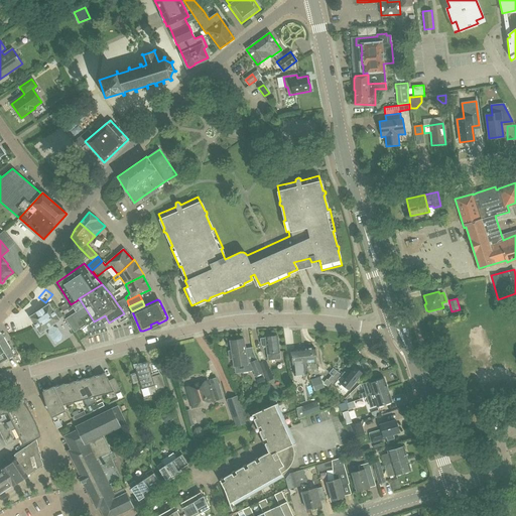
[(49,303),(29,316),(40,334),(47,328),(49,330),(48,334),(53,341),(57,342),(61,340),(62,335),(57,328),(53,327),(52,325),(59,319),(60,319),(49,303)]
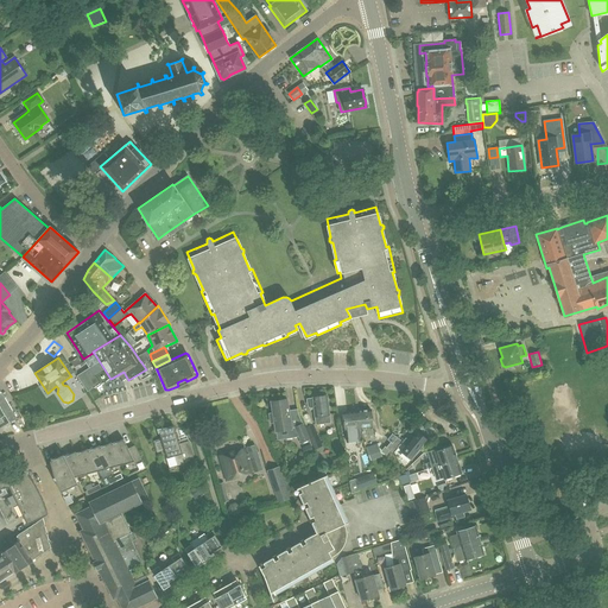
[(77,358),(70,361),(75,367),(81,363),(77,358)]
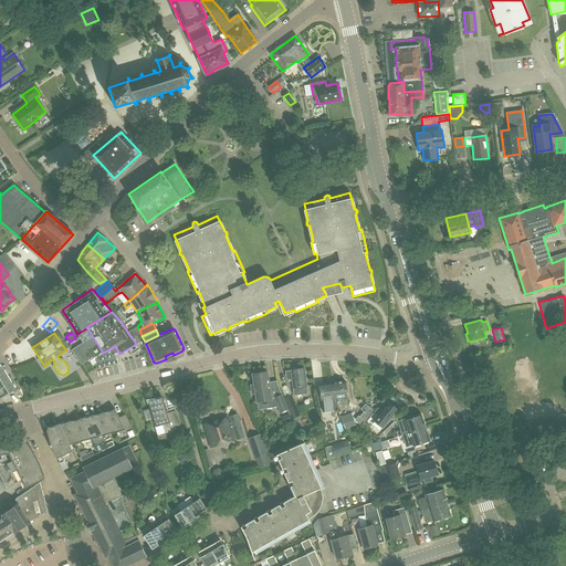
[(83,342),(71,349),(81,364),(93,357),(83,342)]
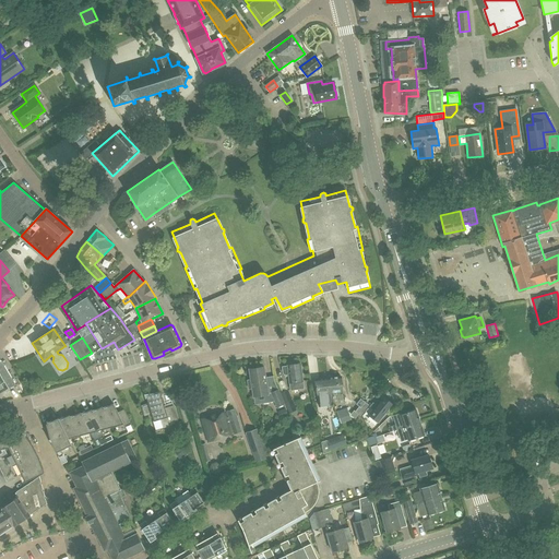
[(1,361),(0,361),(0,393),(15,384),(1,361)]
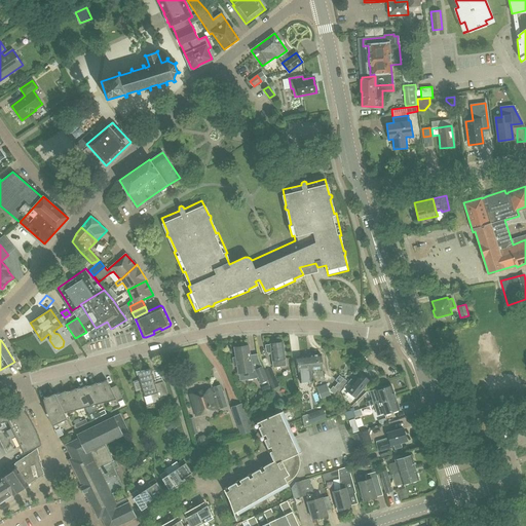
[(270,343),(265,344),(266,352),(268,353),(271,353),(272,360),(273,367),(286,365),(285,359),(284,342),(270,343)]
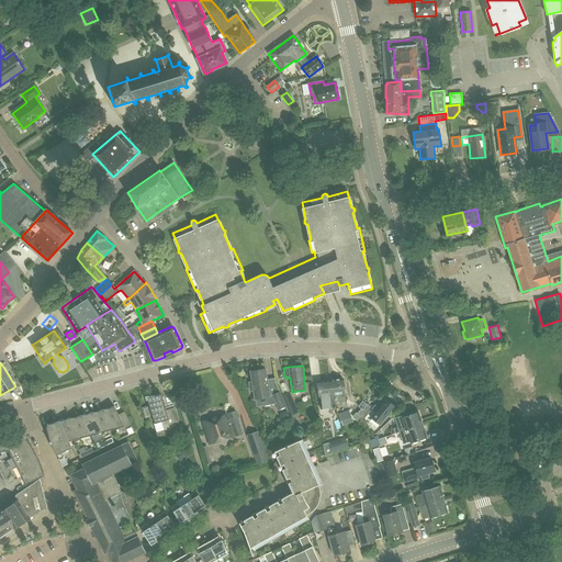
[(250,382),(249,382),(249,383),(250,390),(250,391),(251,391),(251,390),(254,390),(255,398),(256,398),(257,405),(263,404),(263,405),(276,403),(278,408),(285,406),(280,392),(272,394),(272,395),(269,395),(266,370),(266,369),(265,369),(251,371),(250,371),(250,372),(253,382),(250,382)]
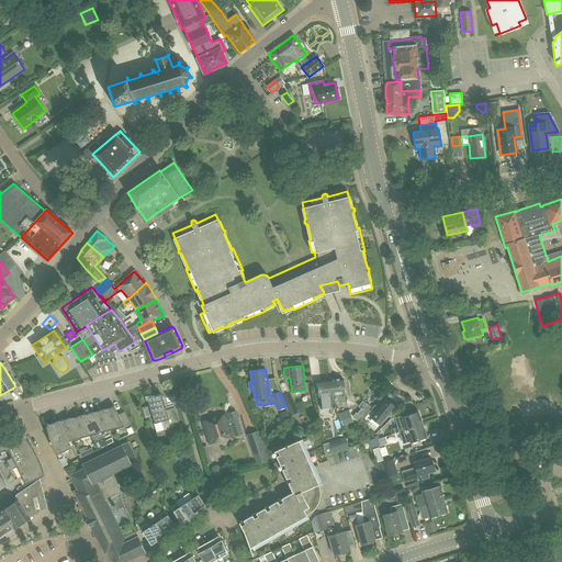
[(343,378),(330,379),(332,396),(336,396),(336,400),(337,400),(338,403),(344,402),(344,404),(346,403),(346,395),(345,395),(343,378)]
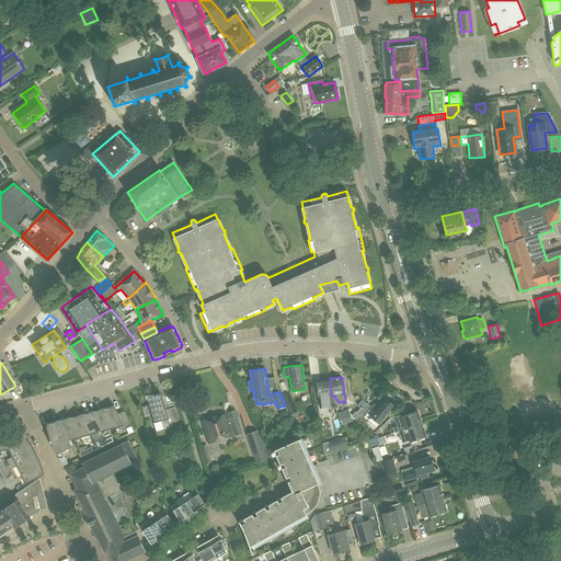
[(330,378),(317,380),(319,397),(320,408),(332,405),(331,396),(330,378)]
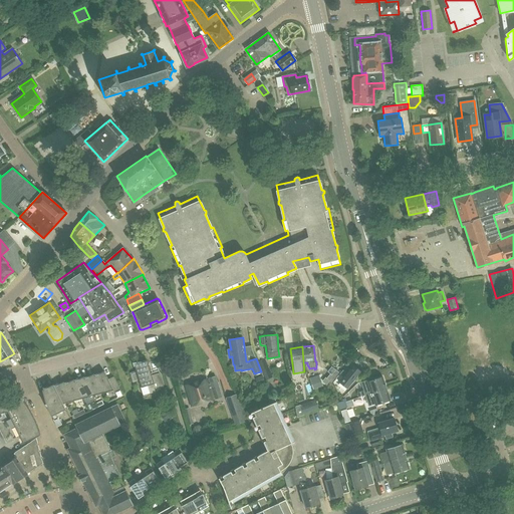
[(264,358),(258,361),(262,370),(268,367),(264,358)]
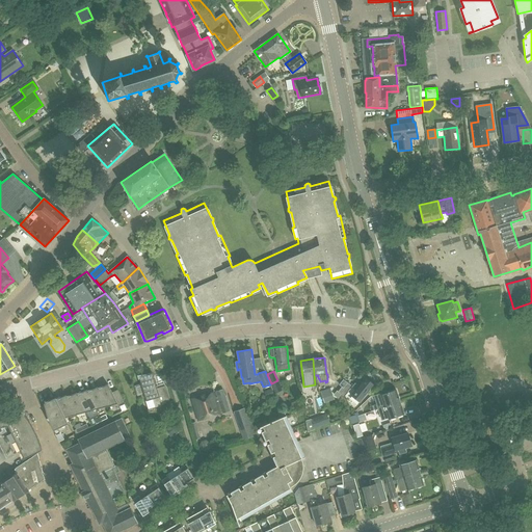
[(141,384),(135,387),(138,394),(143,393),(147,401),(153,399),(155,407),(163,404),(163,402),(169,400),(164,386),(157,388),(152,372),(138,376),(141,384)]
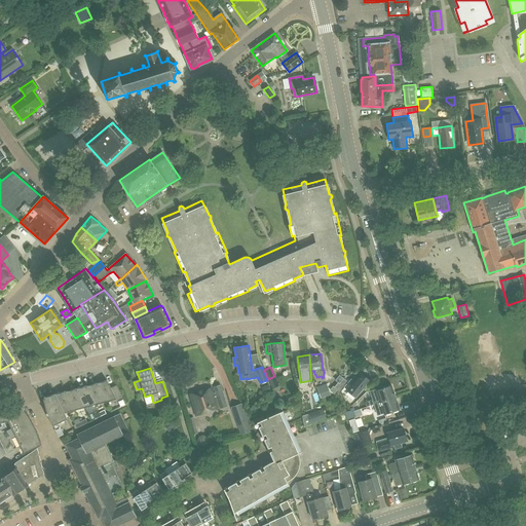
[(348,382),(344,387),(355,397),(369,381),(362,375),(358,380),(353,377),(352,377),(348,382)]
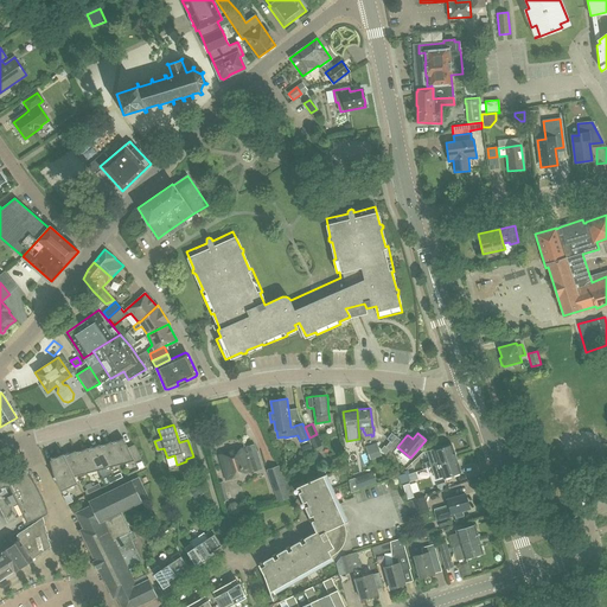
[(384,446),(382,451),(387,454),(389,449),(390,451),(393,452),(396,447),(397,447),(402,441),(393,434),(389,441),(390,442),(387,447),(384,446)]
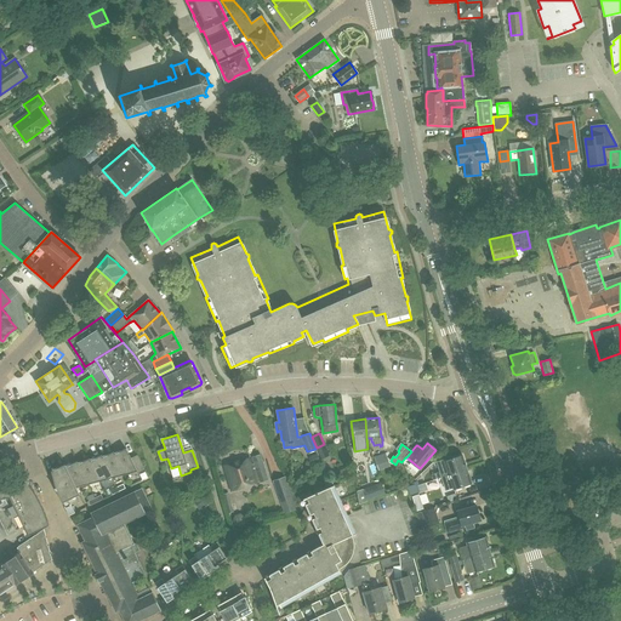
[(114,454),(124,474),(136,471),(137,473),(146,469),(137,454),(130,457),(125,448),(114,454)]
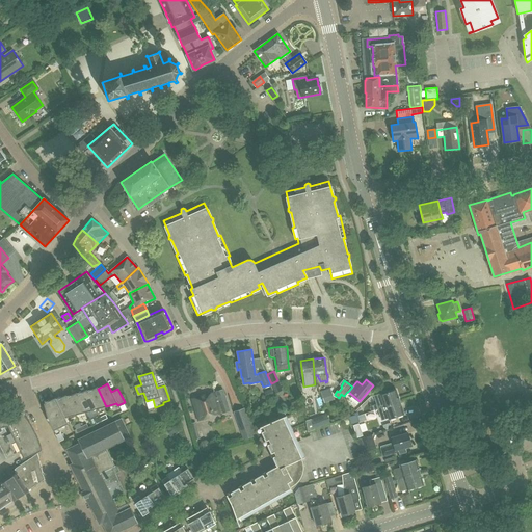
[(87,391),(87,392),(96,409),(106,406),(98,389),(97,387),(87,391)]
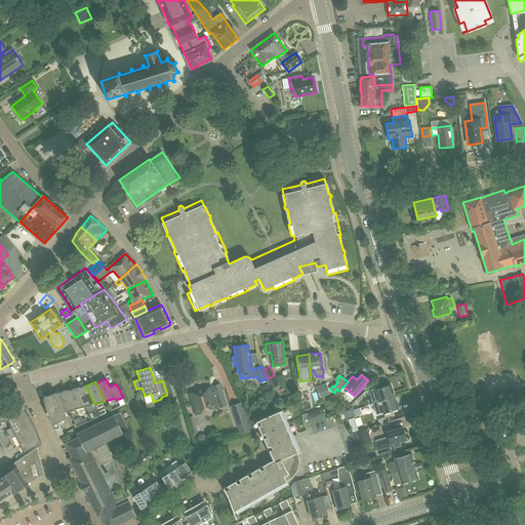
[(326,382),(317,386),(320,398),(330,395),(326,382)]
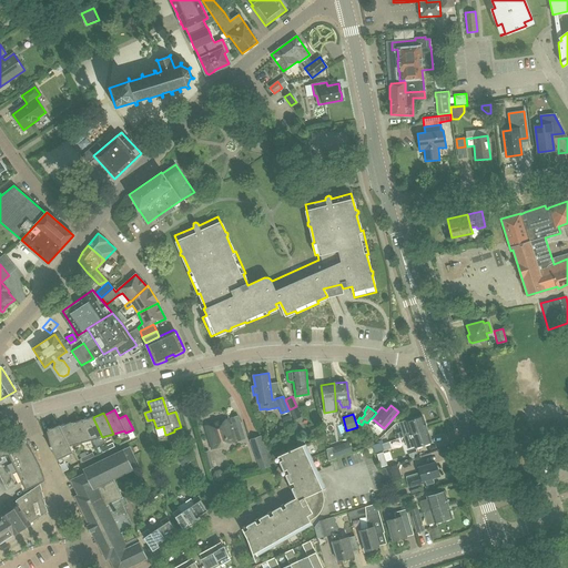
[(227,418),(204,426),(211,449),(234,442),(234,440),(237,440),(245,438),(239,415),(231,418),(232,424),(230,425),(227,418)]
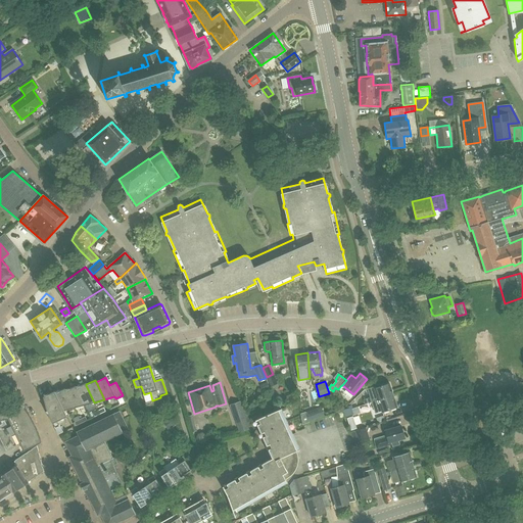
[(267,382),(259,385),(263,390),(269,388),(267,382)]
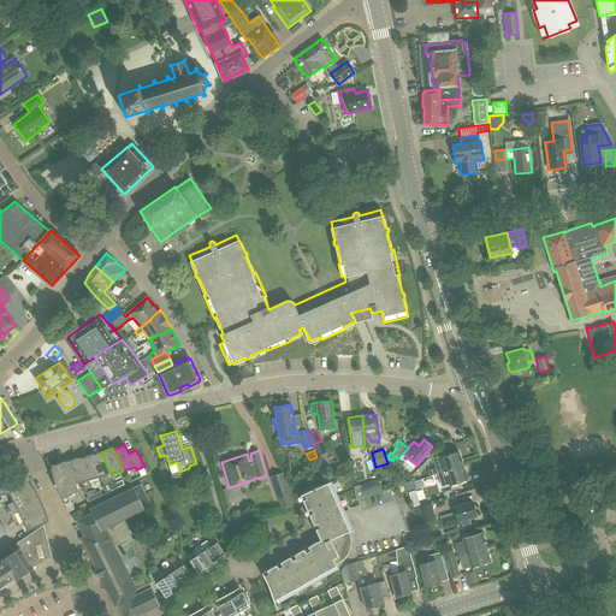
[(89,456),(99,477),(100,477),(102,484),(112,479),(110,474),(111,474),(101,454),(101,452),(100,451),(89,456)]
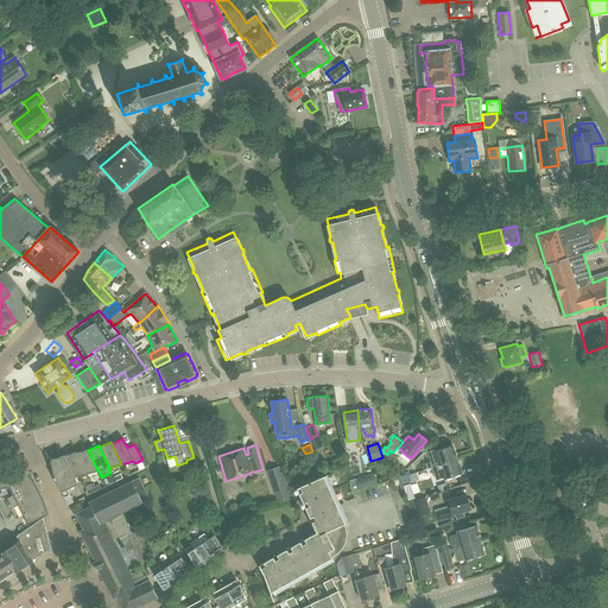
[(436,449),(428,453),(431,462),(432,467),(439,464),(456,458),(453,445),(436,451),(436,449)]
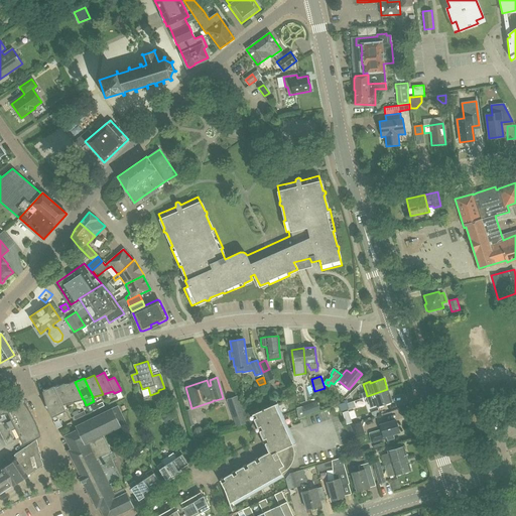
[(65,385),(73,402),(83,399),(75,382),(74,380),(65,385)]
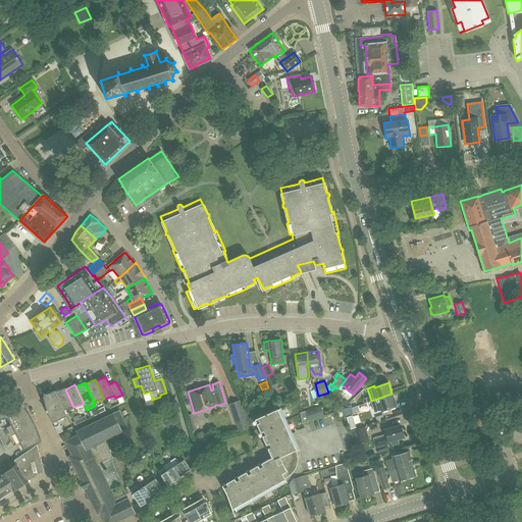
[(55,393),(63,410),(63,409),(73,407),(65,389),(64,387),(55,393)]
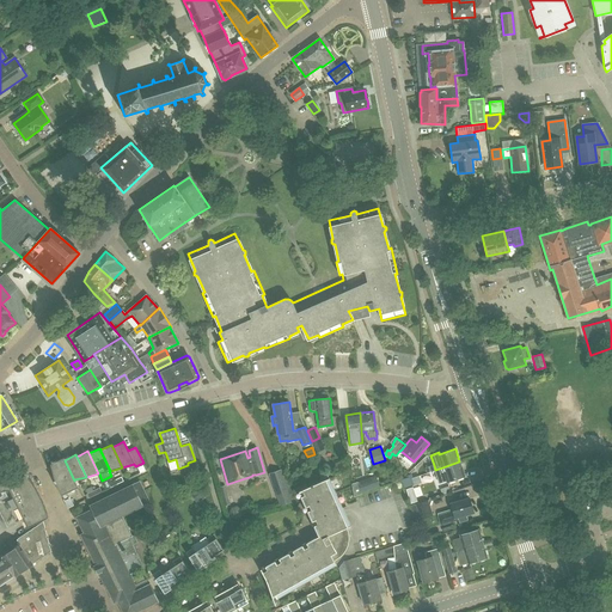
[(63,458),(50,464),(55,484),(67,508),(73,506),(67,493),(78,487),(74,479),(74,481),(65,460),(63,458)]
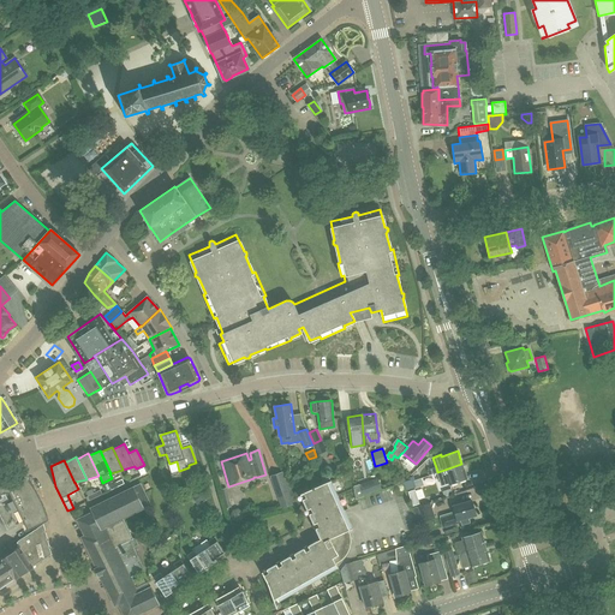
[(445,472),(437,475),(441,484),(443,484),(448,482),(449,484),(466,478),(461,464),(445,470),(445,472)]
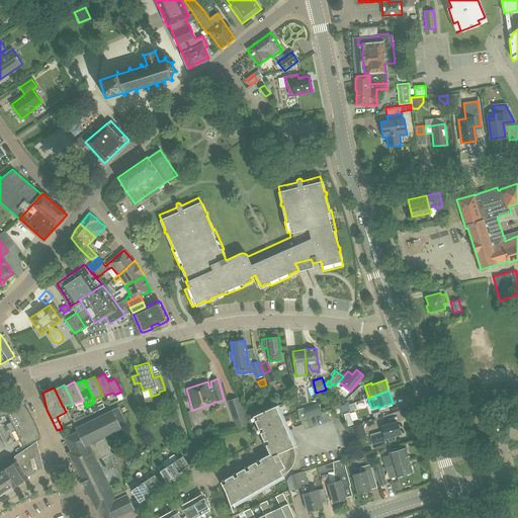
[(0,435),(5,446),(19,439),(21,442),(23,446),(40,437),(40,436),(39,435),(39,434),(39,432),(38,431),(38,430),(37,429),(37,428),(36,426),(36,425),(35,424),(35,423),(34,422),(34,420),(33,419),(33,418),(32,417),(31,416),(31,415),(30,414),(29,413),(29,412),(28,410),(27,409),(27,408),(26,407),(25,406),(25,405),(24,404),(25,401),(20,400),(20,401),(20,402),(19,402),(19,403),(19,404),(18,404),(18,405),(17,405),(17,406),(16,406),(16,407),(15,407),(15,408),(14,408),(13,408),(13,409),(12,409),(11,409),(10,410),(9,410),(8,410),(7,410),(6,410),(5,410),(4,409),(3,409),(2,409),(2,408),(1,408),(0,408),(0,407),(0,435)]
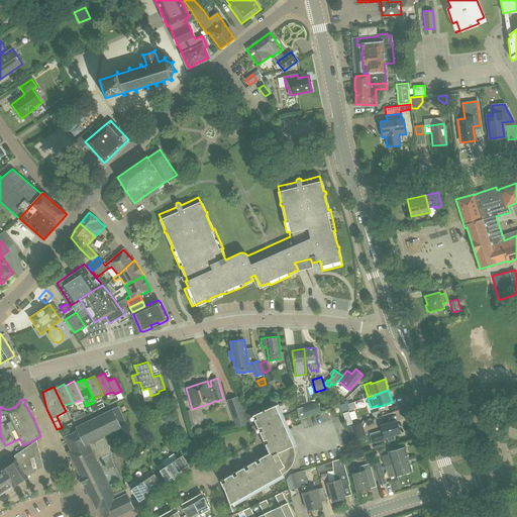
[(347,402),(338,405),(341,412),(350,409),(347,402)]
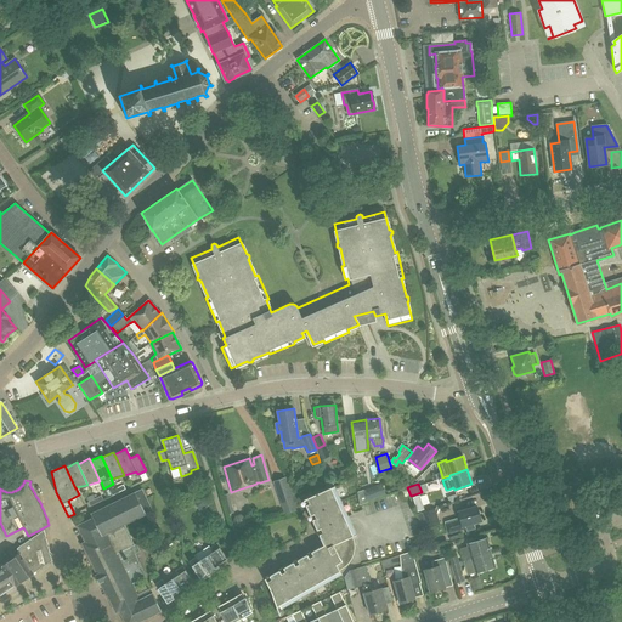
[(324,546),(265,580),(270,589),(276,606),(280,605),(281,609),(341,574),(339,570),(344,567),(344,566),(345,566),(346,565),(348,565),(348,564),(349,563),(349,561),(350,561),(350,560),(351,559),(351,558),(352,558),(352,557),(352,555),(354,554),(354,553),(354,552),(354,550),(354,549),(355,548),(355,547),(355,546),(354,544),(354,543),(354,542),(354,541),(354,539),(352,538),(352,537),(352,536),(356,535),(352,526),(343,504),(340,498),(334,486),(304,499),(322,538),(321,538),(321,539),(324,546)]
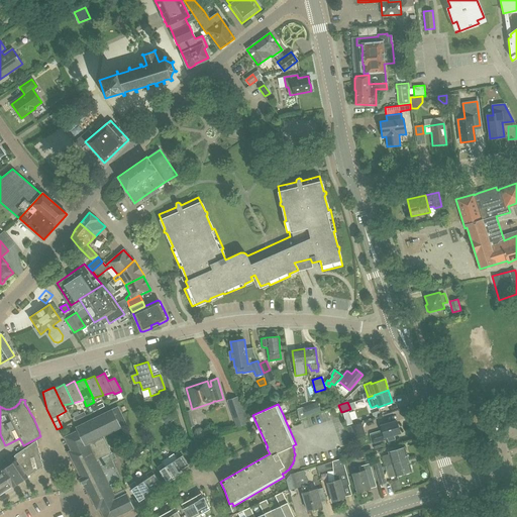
[(310,405),(302,407),(306,417),(313,414),(310,405)]
